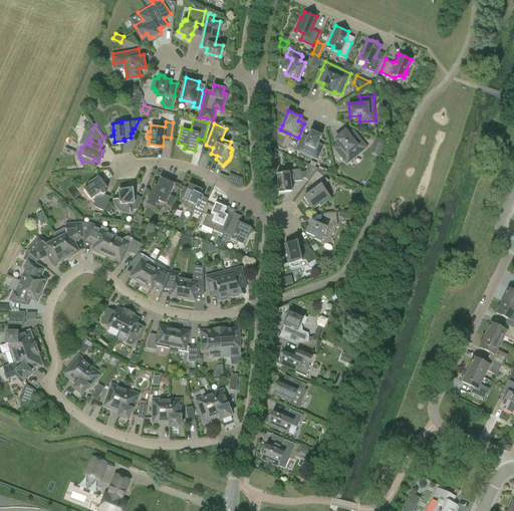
[(324,144),(318,141),(321,134),(311,130),(309,135),(303,132),(295,148),(313,156),(315,151),(319,153),(324,144)]
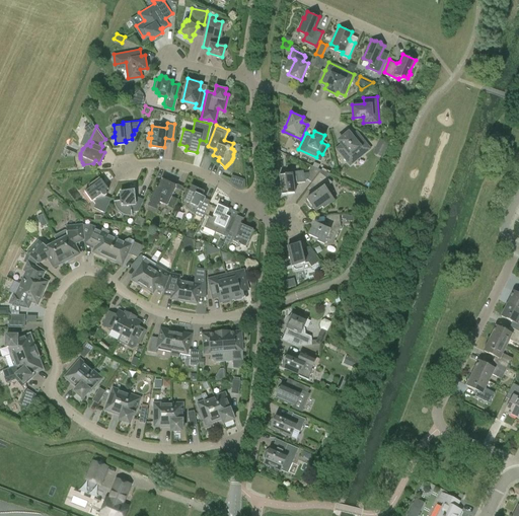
[(357,131),(352,135),(349,131),(339,139),(342,143),(337,146),(350,162),(369,146),(357,131)]
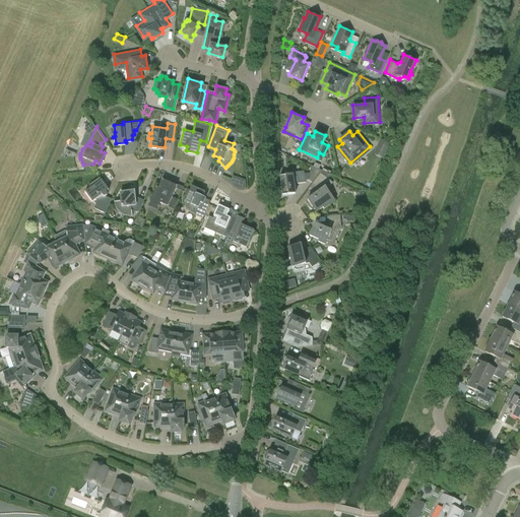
[(380,136),(374,151),(383,155),(389,140),(380,136)]
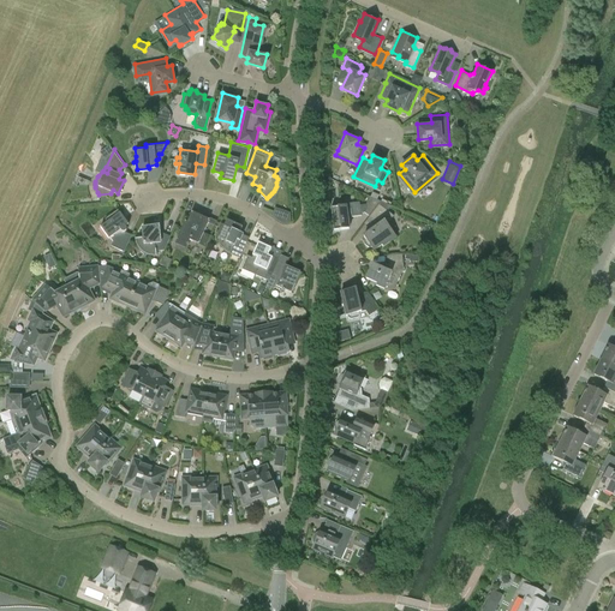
[(342,181),(350,185),(353,177),(346,173),(342,181)]
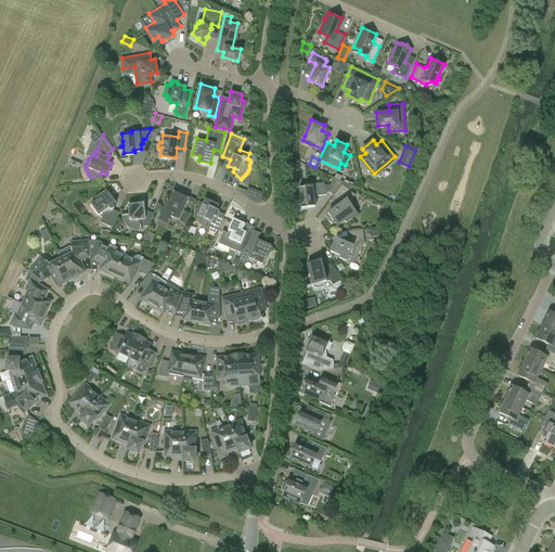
[(307,206),(307,205),(314,204),(313,193),(318,193),(326,192),(325,190),(328,190),(333,193),(341,182),(344,180),(332,175),(331,182),(325,183),(324,180),(311,182),(311,183),(298,185),(300,201),(299,201),(300,207),(307,206)]
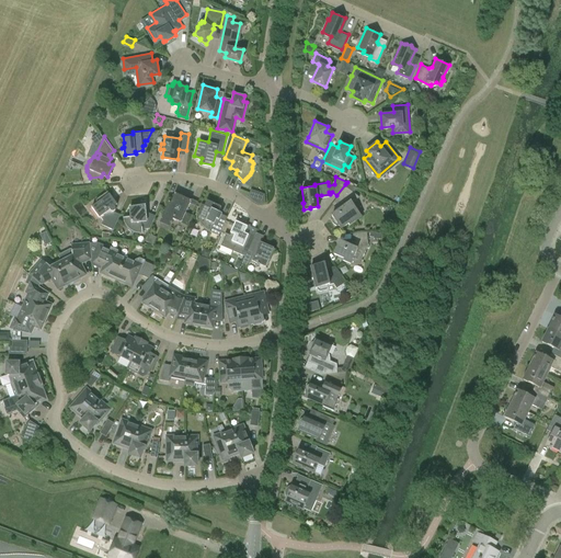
[(345,184),(336,195),(344,201),(342,202),(344,205),(332,214),(333,216),(332,218),(333,220),(334,223),(336,224),(339,223),(341,226),(348,220),(350,223),(358,216),(352,207),(354,205),(353,203),(358,194),(354,191),(357,186),(347,182),(345,184)]
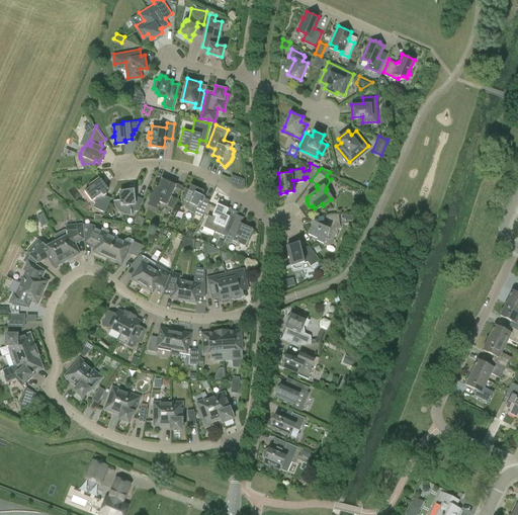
[(231,183),(244,182),(244,173),(230,174),(231,183)]
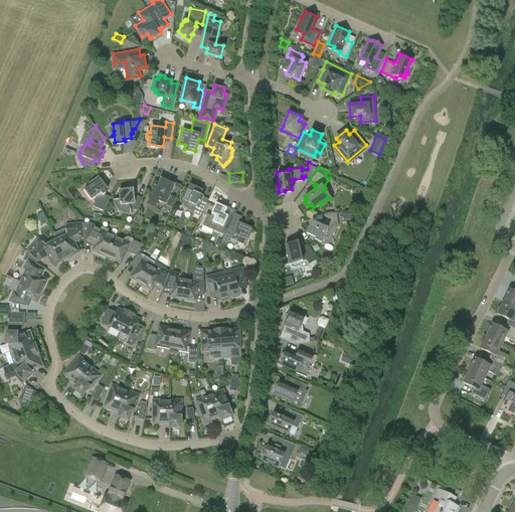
[(105,188),(108,186),(99,174),(88,181),(90,184),(84,188),(92,198),(93,197),(95,200),(93,204),(104,209),(110,195),(105,192),(106,191),(106,190),(106,189),(105,188)]
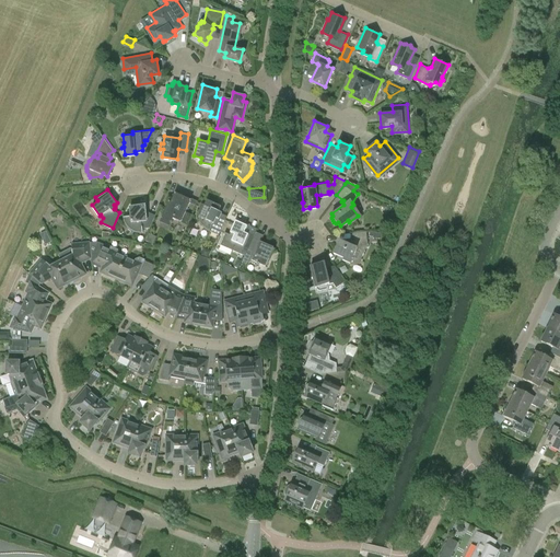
[(191,212),(185,210),(190,198),(175,190),(171,200),(168,199),(161,217),(171,221),(173,217),(187,223),(191,212)]
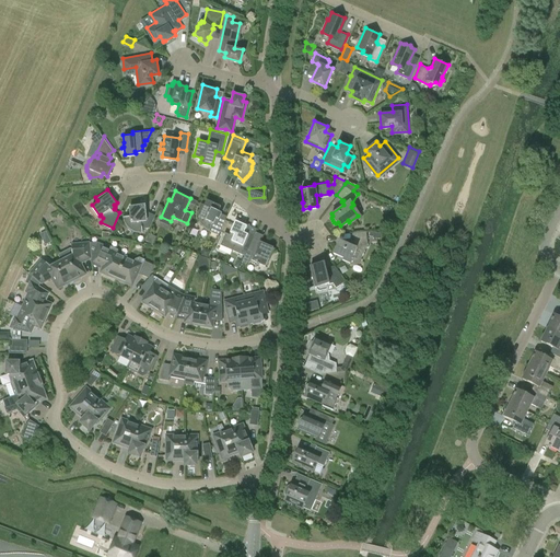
[(198,209),(200,210),(199,216),(200,218),(200,220),(203,224),(205,225),(209,229),(219,233),(225,217),(220,215),(221,211),(218,210),(221,205),(207,198),(205,202),(201,201),(200,204),(199,205),(199,207),(198,209)]
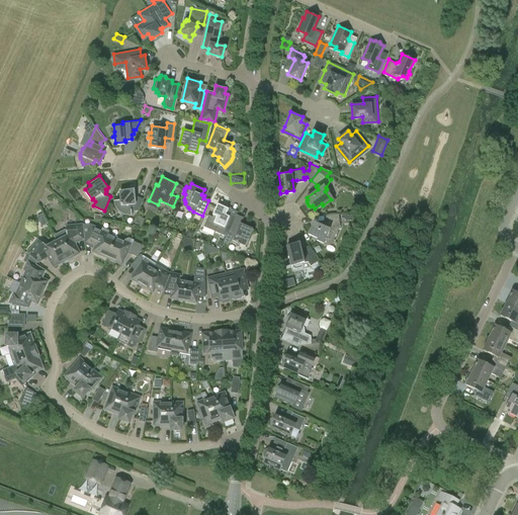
[(136,194),(135,194),(134,188),(119,190),(120,198),(113,198),(113,199),(115,199),(115,202),(116,204),(118,207),(120,208),(122,210),(124,211),(127,212),(131,212),(132,213),(132,209),(139,208),(144,197),(136,194)]
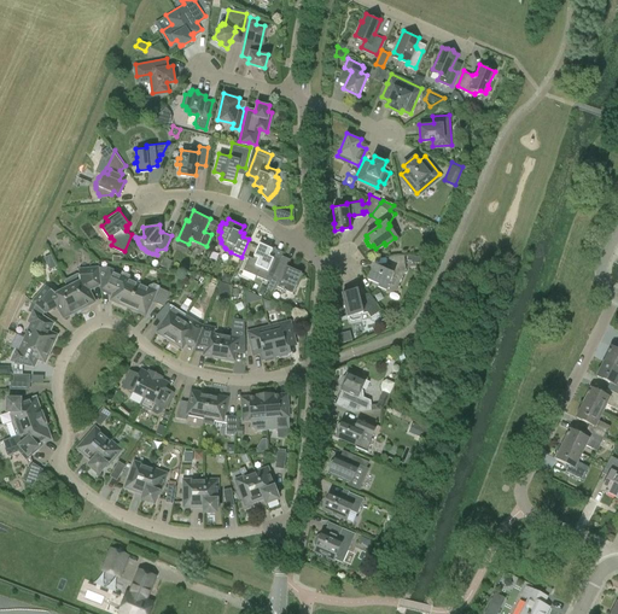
[(272,247),(260,241),(252,256),(249,255),(243,268),(269,280),(270,280),(280,257),(274,255),(273,256),(269,255),(272,247)]
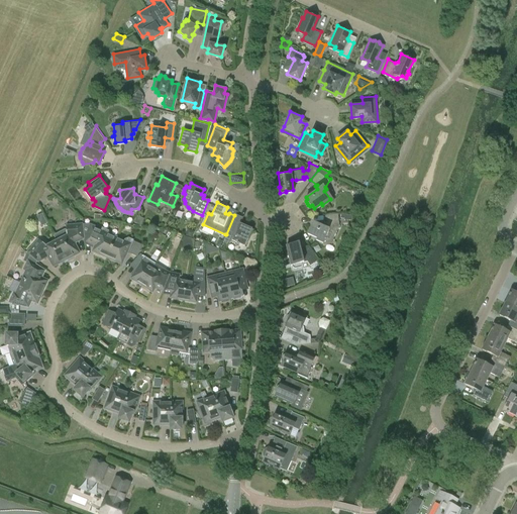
[(42,210),(36,212),(39,222),(45,220),(42,210)]
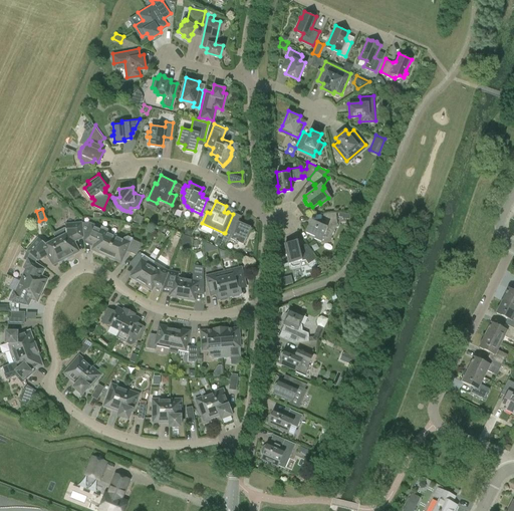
[(325,221),(323,224),(311,219),(306,231),(315,235),(314,236),(321,240),(323,240),(325,240),(327,240),(328,239),(330,237),(331,236),(337,222),(336,210),(324,212),(325,221)]
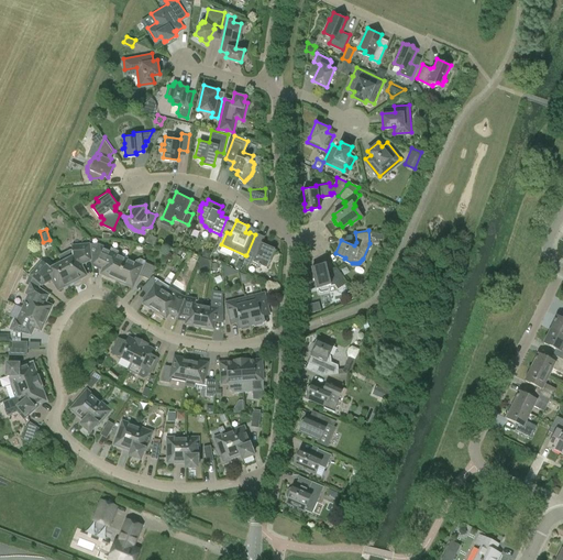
[(157,235),(150,232),(145,240),(154,243),(157,235)]
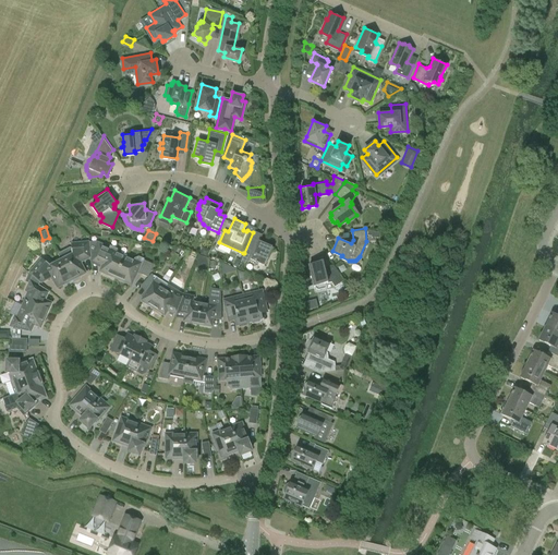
[(270,252),(269,252),(273,244),(258,239),(257,242),(251,239),(253,233),(253,232),(244,253),(243,253),(241,260),(245,261),(252,258),(264,264),(267,256),(268,256),(270,252)]
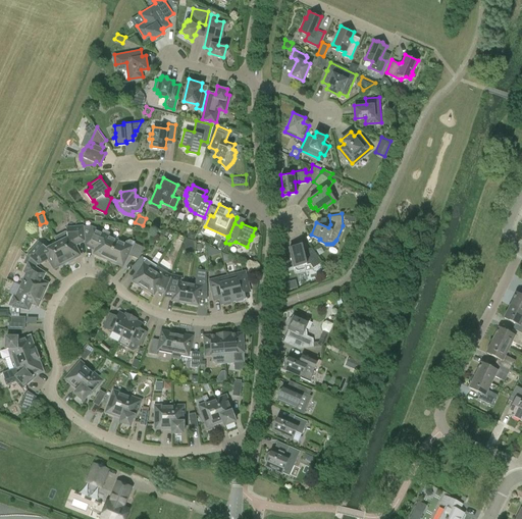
[(96,236),(100,238),(94,251),(108,258),(117,238),(109,234),(109,231),(92,223),(87,236),(95,239),(96,236)]
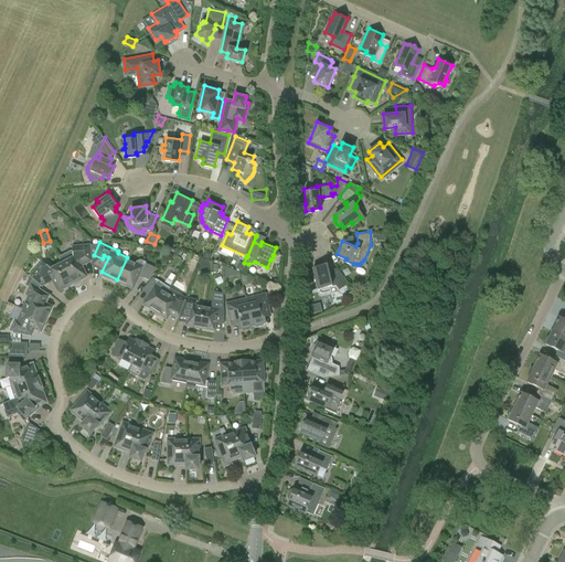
[(81,277),(87,274),(82,263),(92,258),(91,243),(72,244),(73,248),(70,248),(59,254),(62,261),(74,284),(80,281),(81,277)]
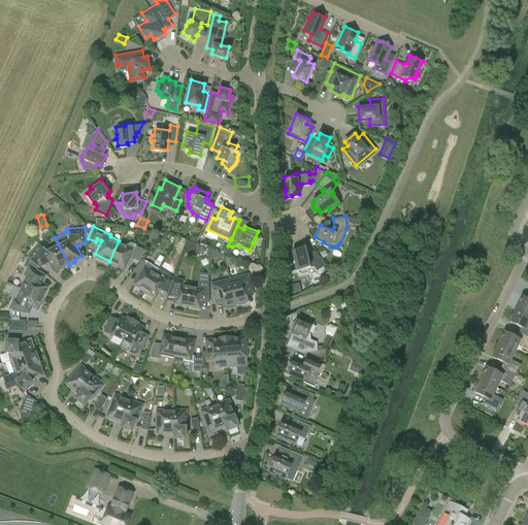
[(189,239),(196,241),(198,235),(191,233),(189,239)]
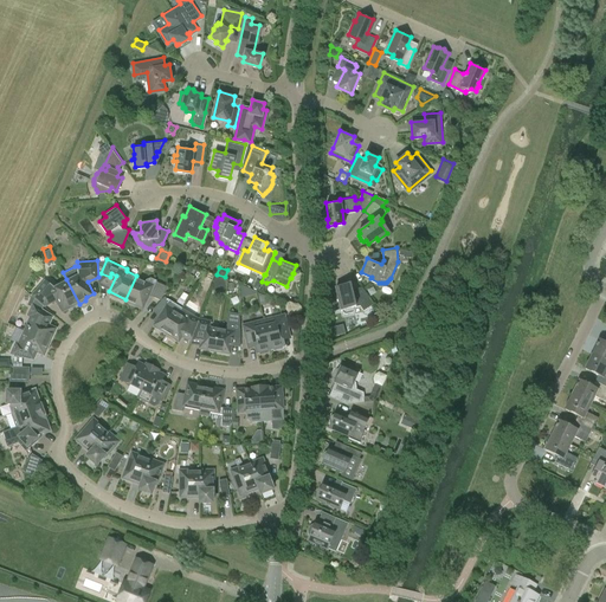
[(212,285),(212,287),(225,290),(227,278),(217,273),(212,285)]
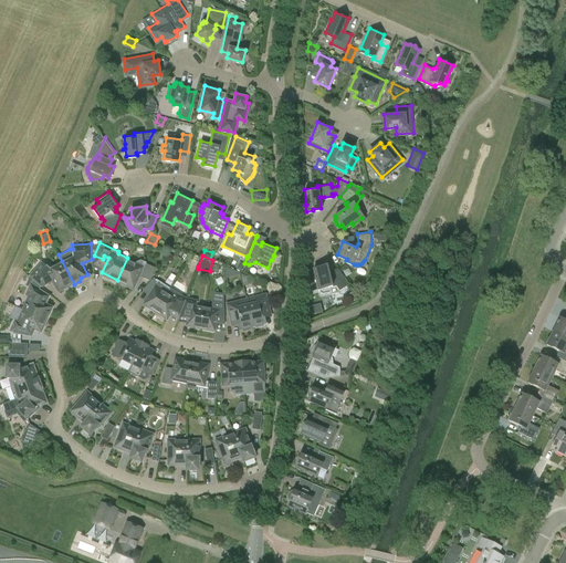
[(140,259),(136,261),(127,258),(117,280),(134,287),(139,272),(143,273),(143,275),(150,279),(156,266),(140,259)]
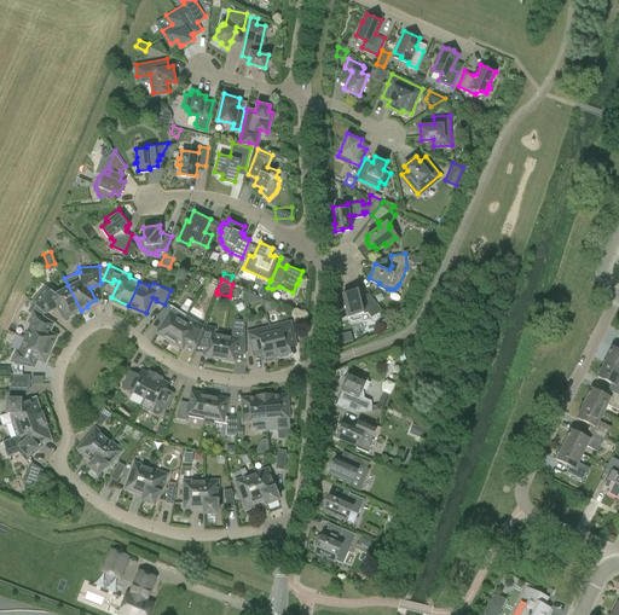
[(63,317),(70,313),(74,314),(81,311),(68,285),(56,291),(46,284),(33,300),(35,303),(45,311),(57,305),(63,317)]
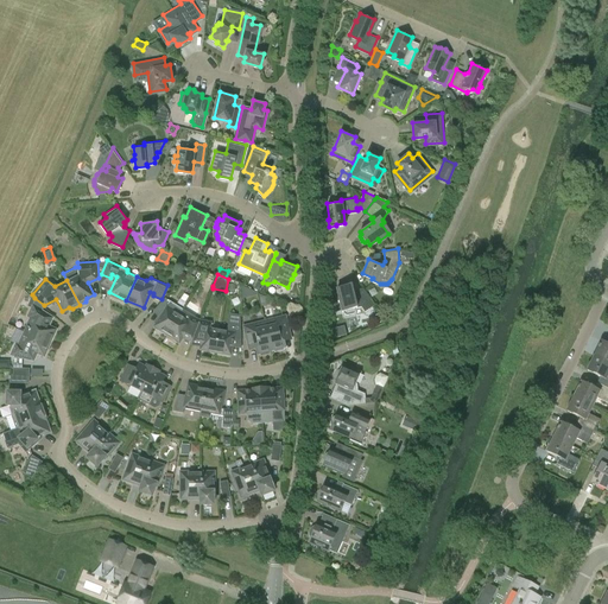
[(356,291),(354,291),(352,283),(336,286),(339,294),(336,296),(335,310),(336,310),(342,309),(344,309),(344,311),(347,312),(354,311),(355,309),(354,306),(361,305),(365,310),(374,303),(365,288),(358,293),(356,291)]
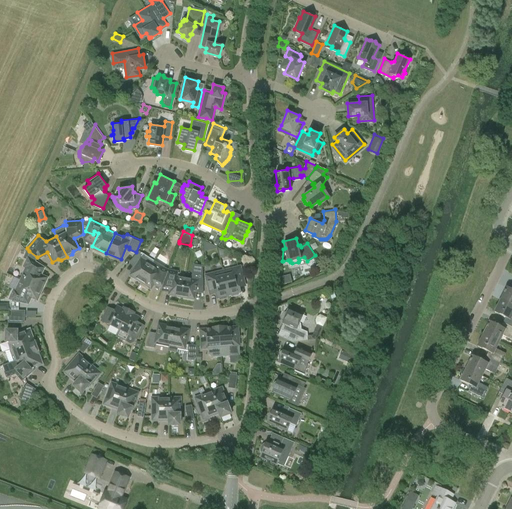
[(137,278),(137,277),(141,279),(153,259),(144,253),(139,249),(130,258),(137,262),(130,275),(137,278)]
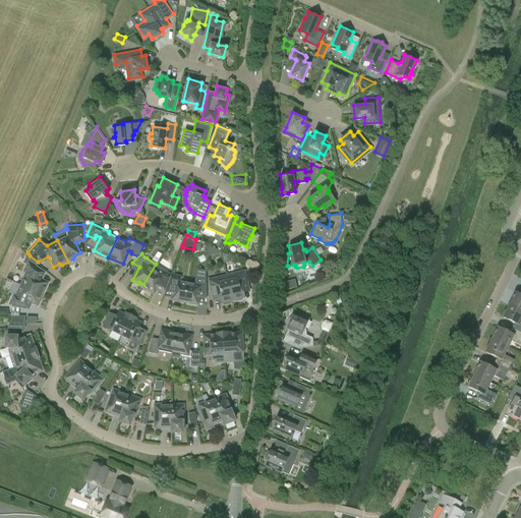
[(25,271),(20,282),(44,292),(49,280),(40,276),(43,269),(35,266),(38,262),(30,255),(23,270),(25,271)]
